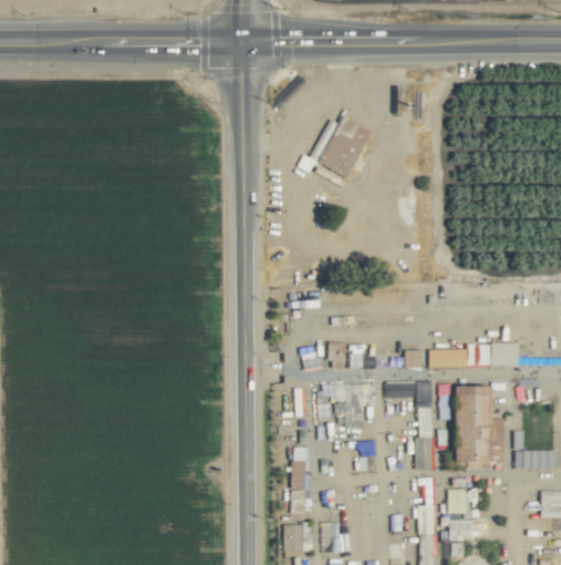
[(345,178),(371,132),(345,117),(320,164),(345,178)]
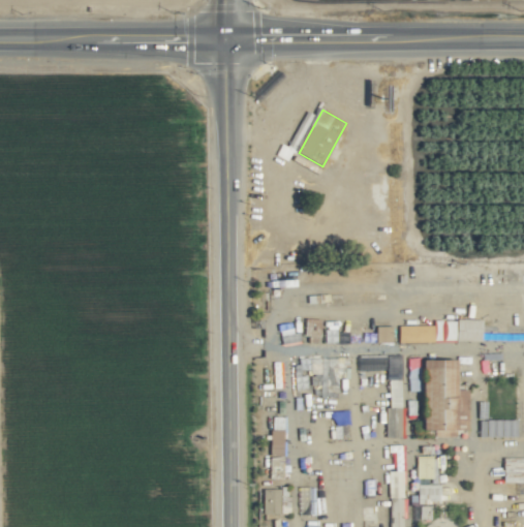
[(485,320),(459,320),(458,342),(512,343),(512,330),(493,330),(493,338),(485,338),(485,320)]
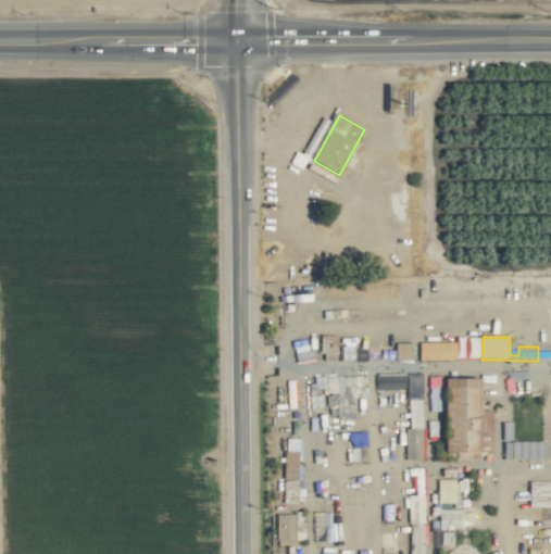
[(416,344),(398,343),(398,362),(416,362),(416,344)]
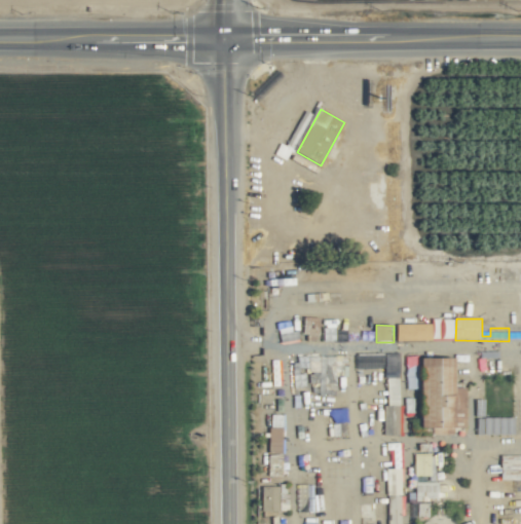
[(400,356),(387,356),(388,377),(402,377),(402,370),(401,370),(400,356)]
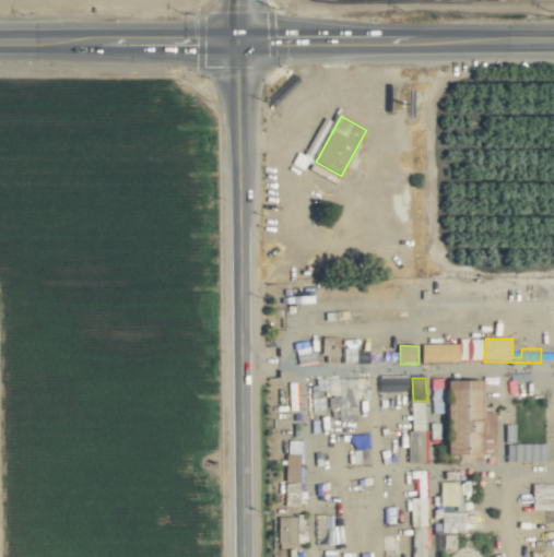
[(427,403),(413,403),(414,463),(428,463),(427,403)]
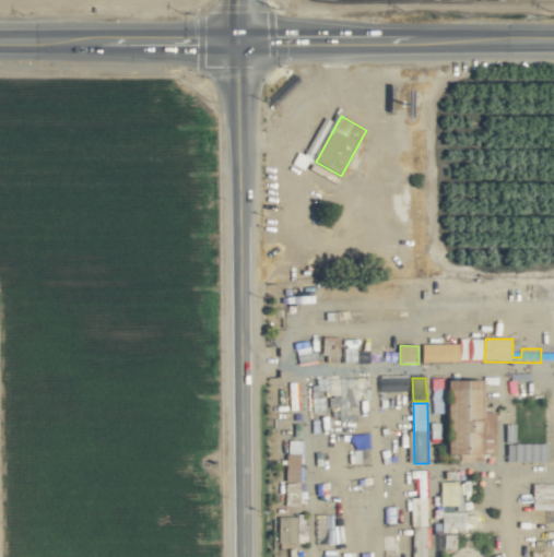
[(443,483),(444,507),(461,507),(460,483),(443,483)]
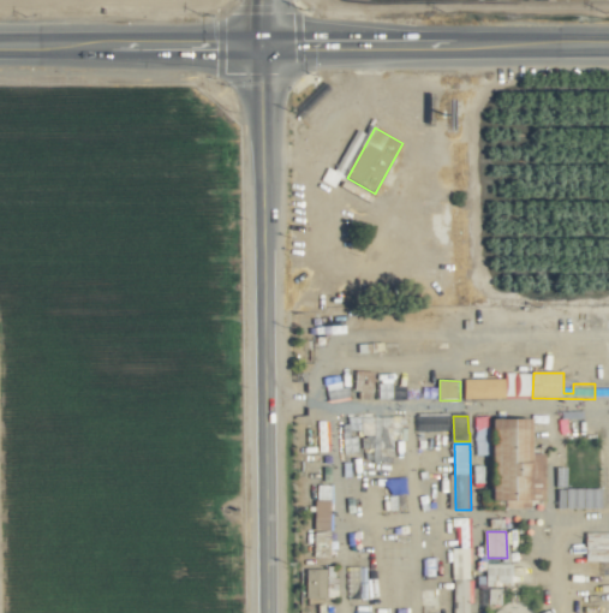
[(515,587),(514,565),(489,565),(490,587),(515,587)]
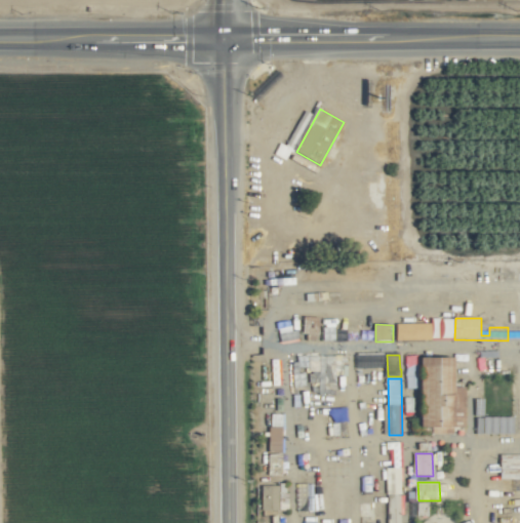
[(263,486),(264,512),(289,511),(289,485),(263,486)]
